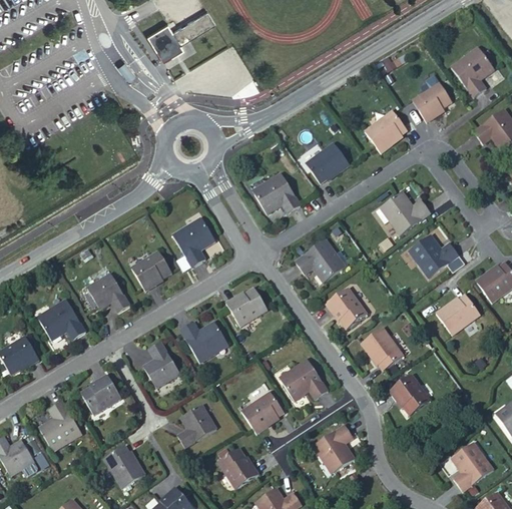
[(169,22),(149,34),(161,54),(171,48),(167,43),(177,36),(181,42),(216,20),(209,8),(174,30),(169,22)]
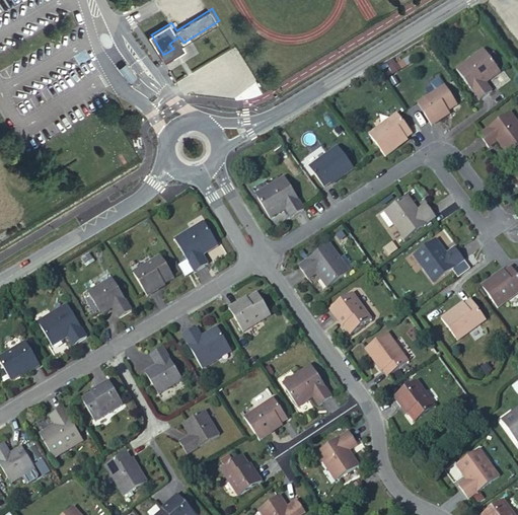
[(489,44),(474,53),(477,57),(491,47),(489,44)]
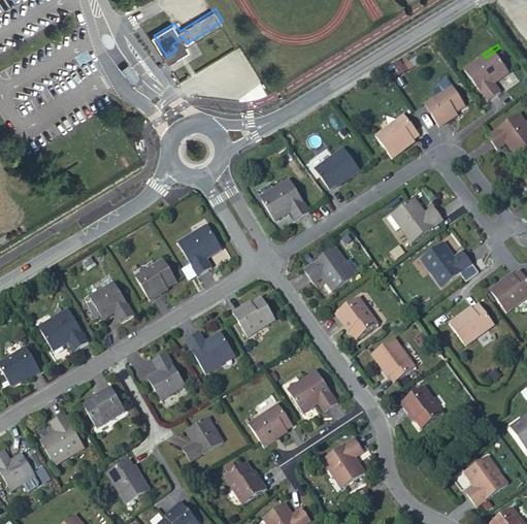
[(486,58),(483,54),(467,65),(490,97),(504,88),(499,78),(514,68),(499,47),(486,58)]
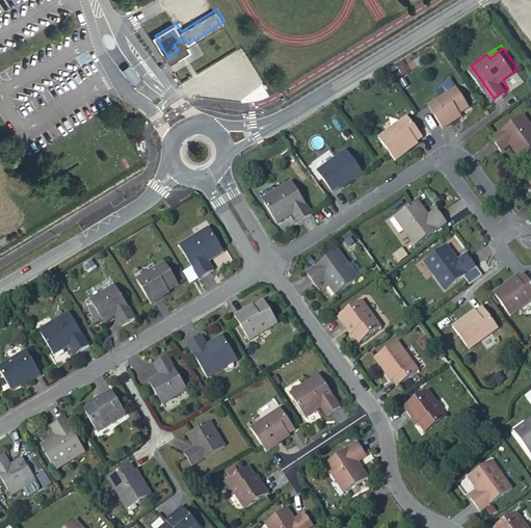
[(394,60),(400,73),(416,64),(412,58),(404,61),(401,56),(394,60)]
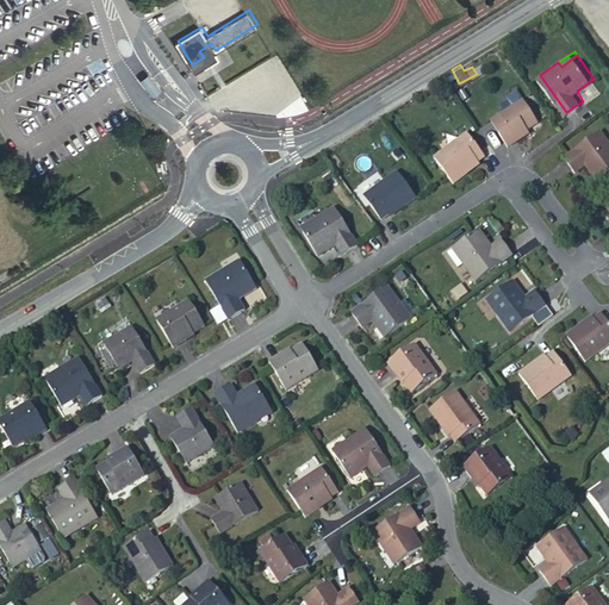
[(522,95),(498,113),(507,125),(499,131),(509,144),(517,138),(515,135),(527,126),(539,118),(522,95)]
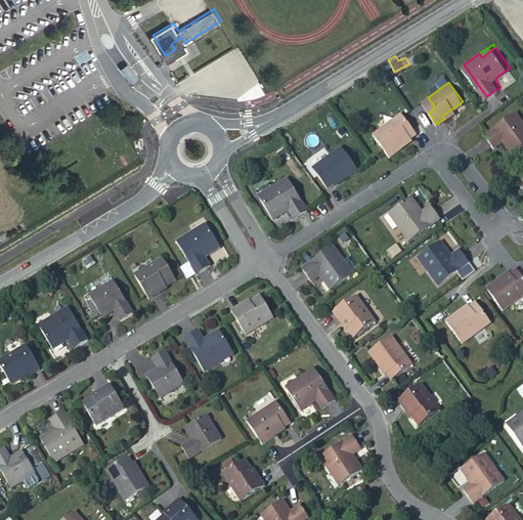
[(435,107),(428,97),(422,101),(429,113),(435,107)]
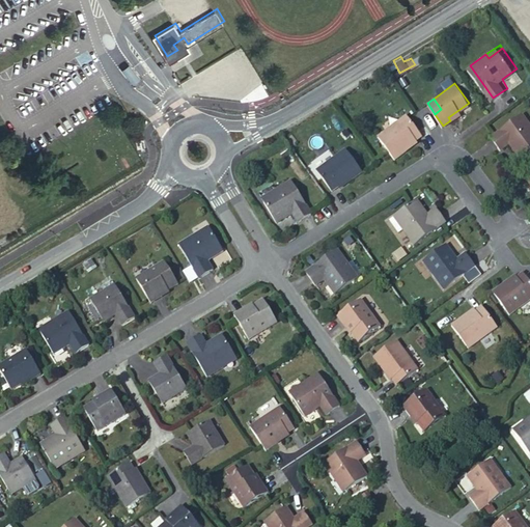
[(461,113),(458,110),(448,117),(450,120),(461,113)]
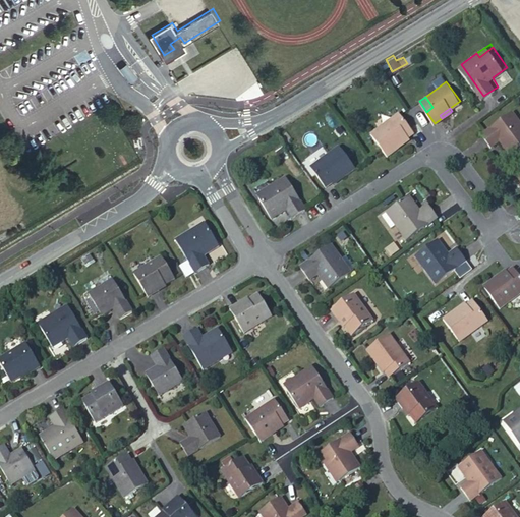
[(510,154),(519,145),(519,128),(519,127),(519,126),(519,121),(512,111),(481,133),(490,146),(499,139),(510,154)]
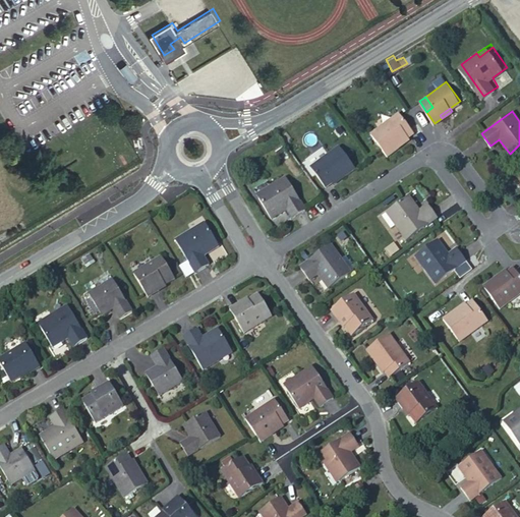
[(388,155),(400,147),(398,145),(409,136),(415,132),(401,113),(372,134),(388,155)]
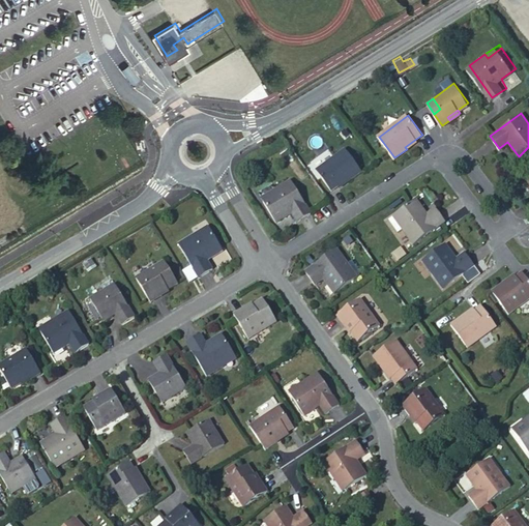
[(405,147),(407,149),(417,141),(416,139),(405,147)]
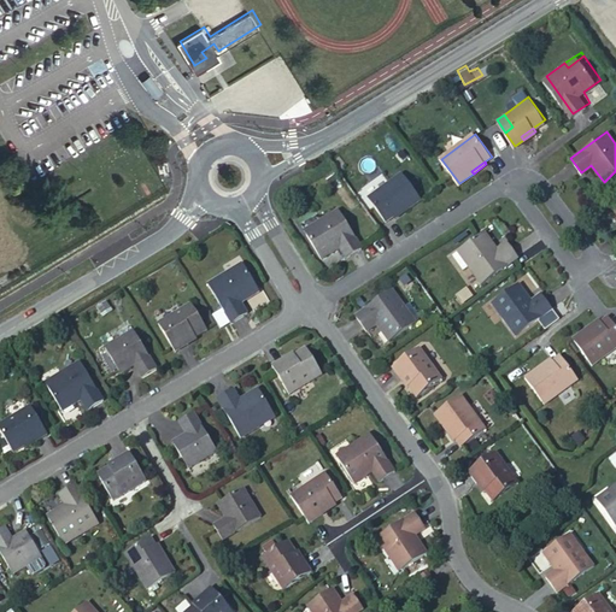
[(385,219),(393,213),(405,206),(406,207),(422,198),(403,170),(368,195),(385,219)]
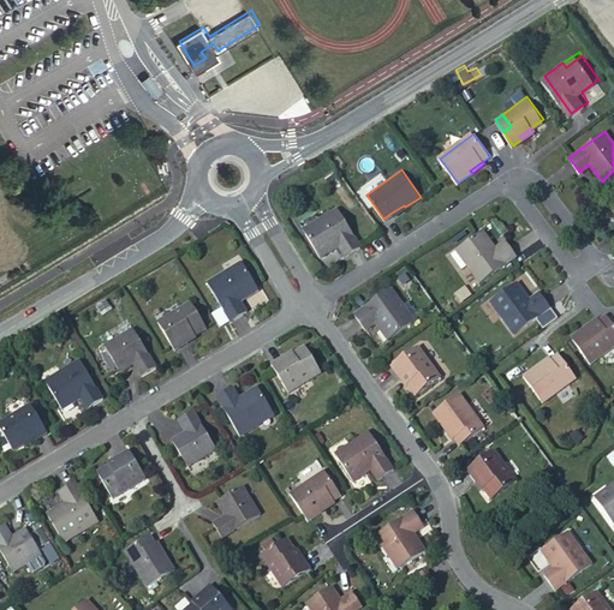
[(404,205),(392,213),(393,215),(405,207),(404,205)]
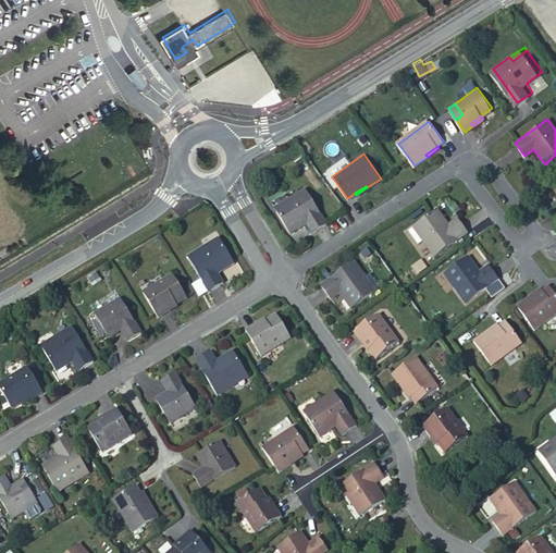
[(292,200),(278,209),(291,231),(306,221),(312,230),(326,222),(305,187),(289,196),(292,200)]
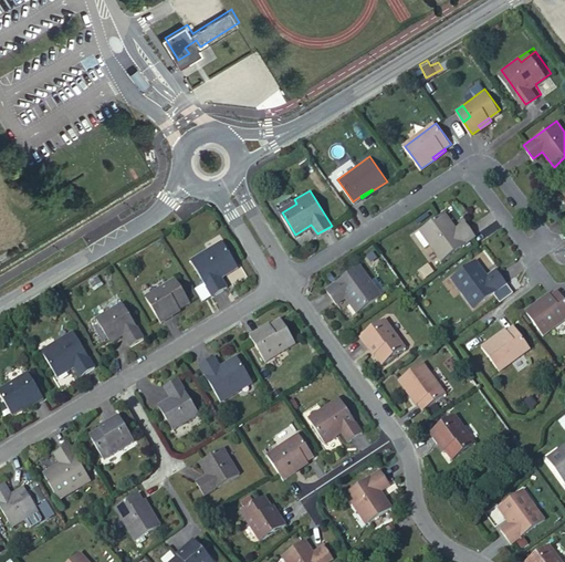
[(279,208),(282,212),(296,204),(294,199),(279,208)]
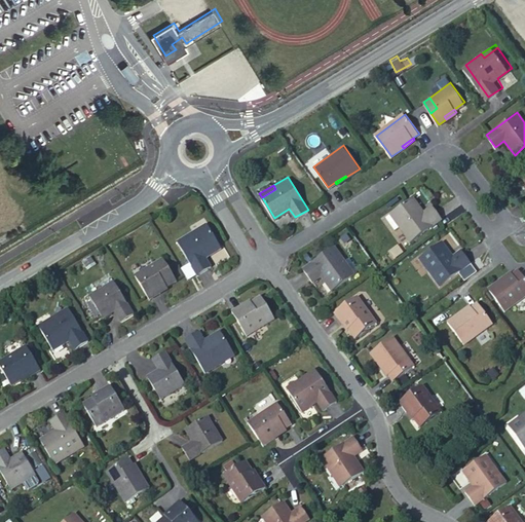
[(395,229),(399,226),(409,240),(441,218),(432,204),(423,210),(413,196),(385,217),(395,229)]
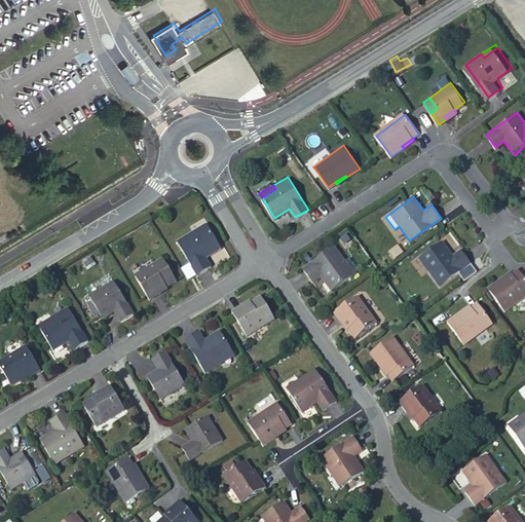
[(205,222),(192,230),(195,234),(208,226),(205,222)]
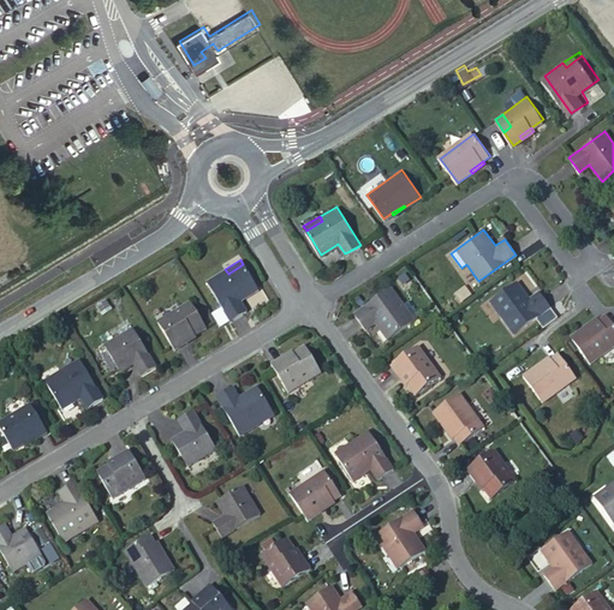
[(228,274),(225,269),(208,280),(231,318),(246,309),(240,299),(258,289),(243,264),(228,274)]
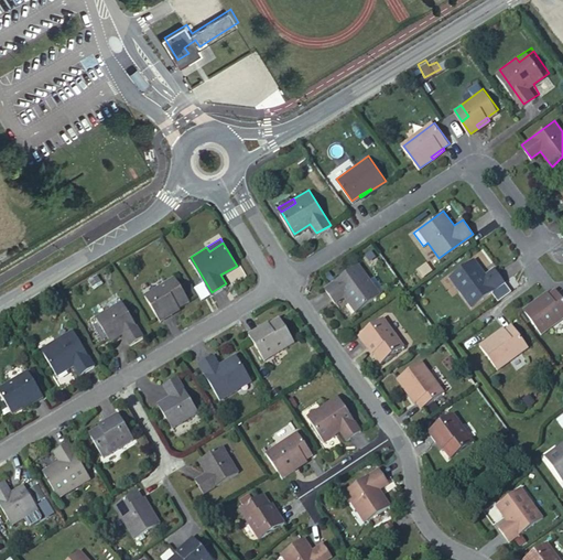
[(475,257),(454,271),(464,286),(461,288),(473,305),(507,280),(496,266),(487,271),(475,257)]
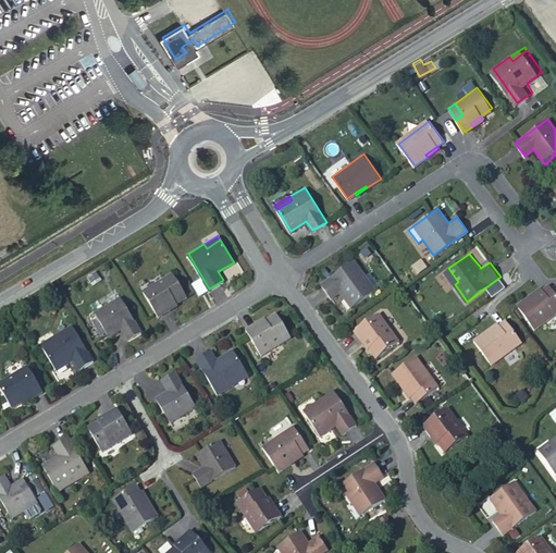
[(340,291),(349,306),(377,286),(378,283),(369,271),(365,274),(354,259),(321,283),(331,297),(340,291)]
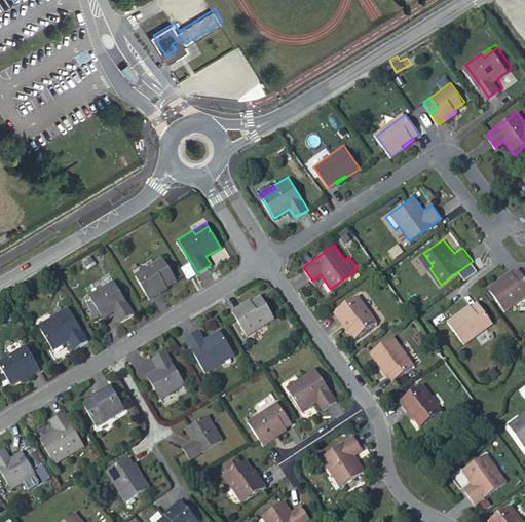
[(433,266),(423,253),(420,256),(429,268),(433,266)]
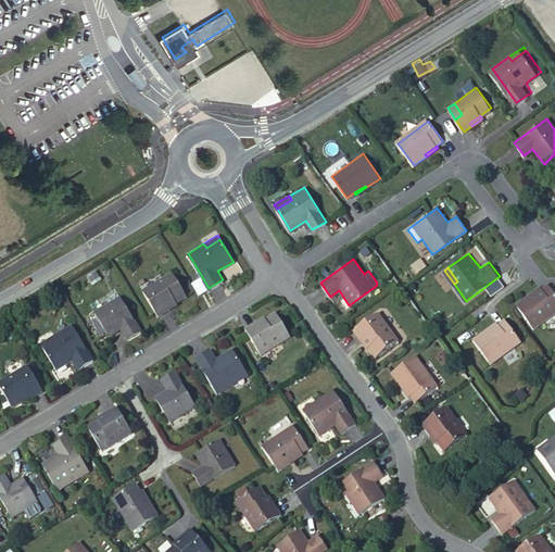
[(167,305),(176,301),(186,296),(172,272),(142,289),(158,315),(169,309),(167,305)]
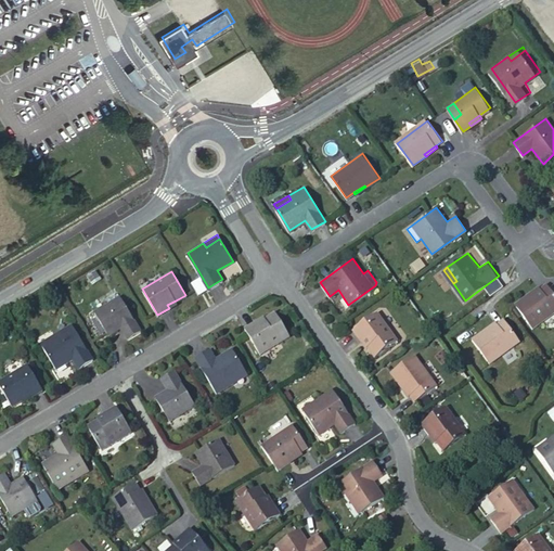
[(553,293),(546,283),(540,289),(529,296),(528,294),(515,303),(531,327),(553,310),(553,293)]
